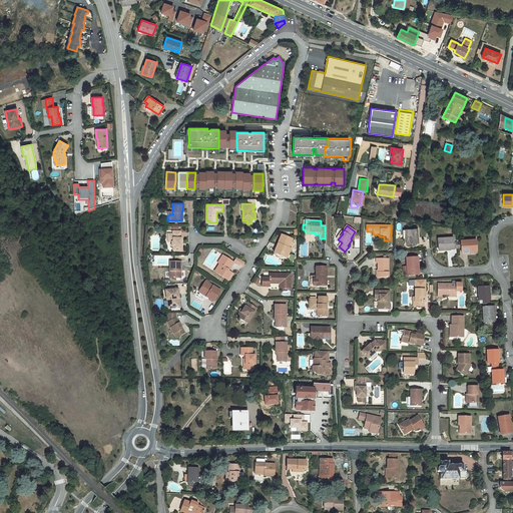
[(417,229),(406,229),(406,237),(407,244),(418,244),(417,229)]
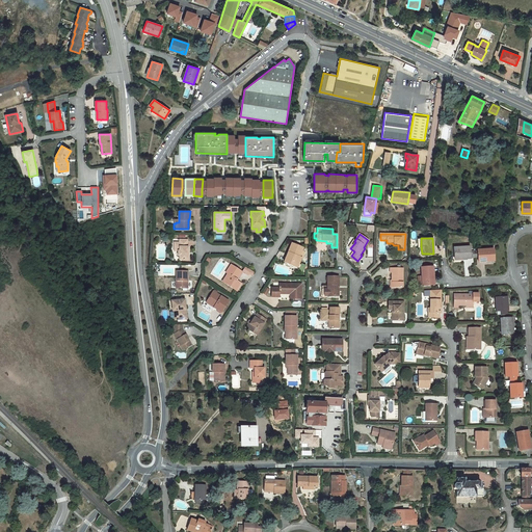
[(179,243),(174,243),(174,247),(178,247),(178,251),(178,256),(179,256),(179,260),(188,260),(188,247),(187,247),(187,240),(179,240),(179,243)]
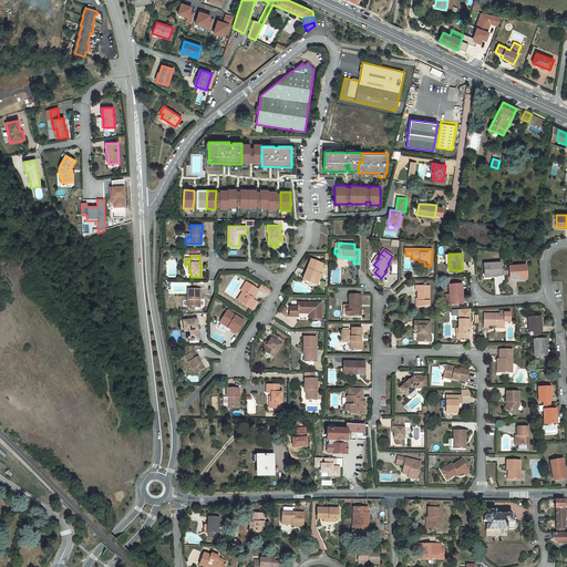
[(323,265),(311,259),(306,272),(309,275),(306,281),(312,284),(315,280),(319,282),(321,275),(319,274),(323,265)]
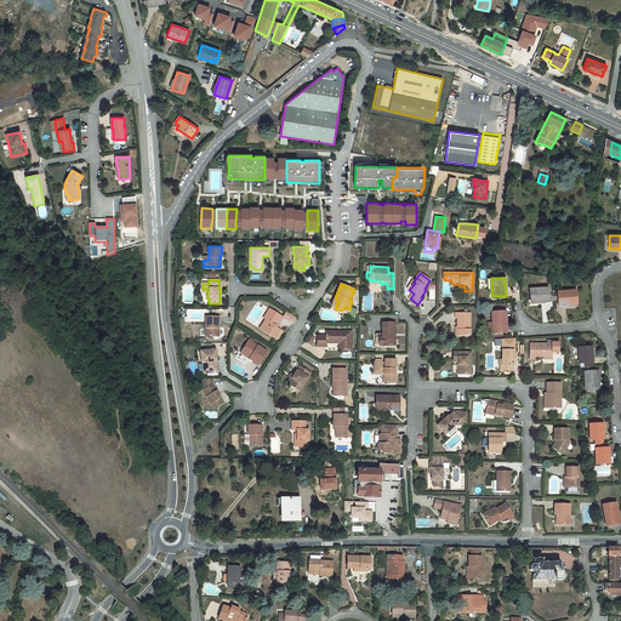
[(548,289),(530,289),(531,303),(550,302),(550,301),(548,294),(548,289)]
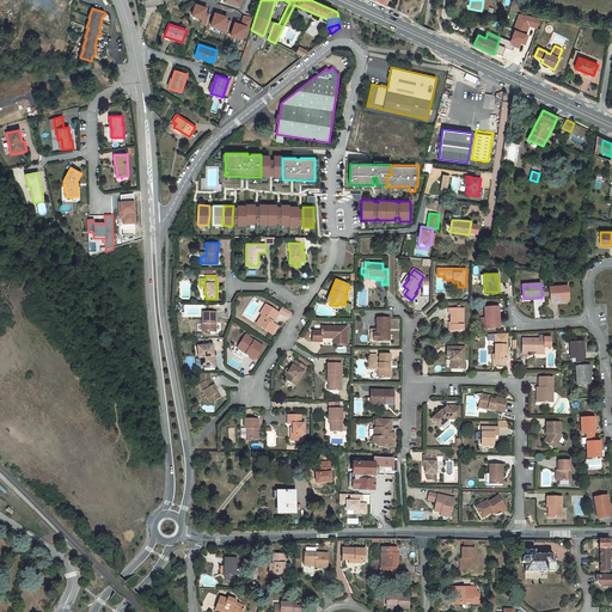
[(569,300),(568,287),(550,288),(545,288),(546,297),(550,297),(551,301),(569,300)]
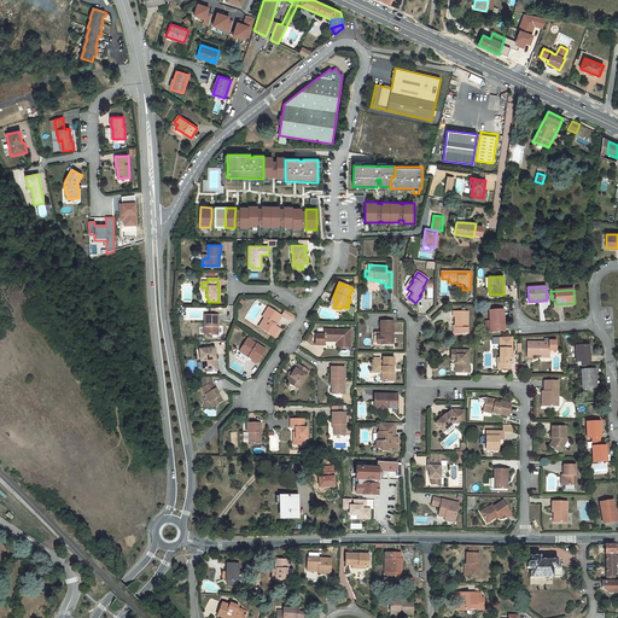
[(281,315),(269,308),(262,318),(264,319),(266,320),(261,328),(274,337),(280,328),(275,326),(275,325),(275,324),(277,324),(281,315)]
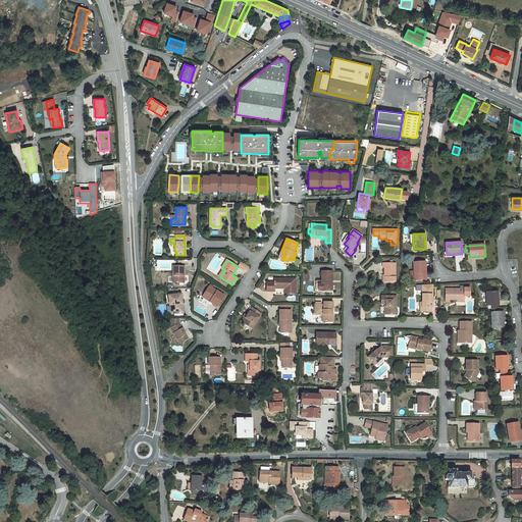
[(425,262),(414,262),(414,271),(414,279),(414,280),(426,279),(425,262)]
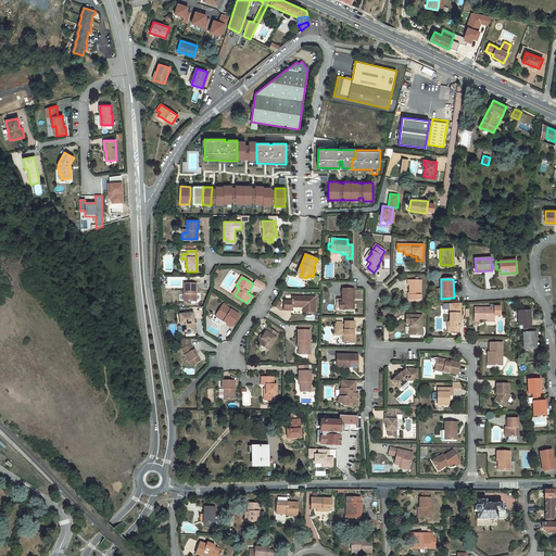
[(421,280),(407,280),(407,285),(409,285),(409,293),(409,301),(421,301),(421,280)]
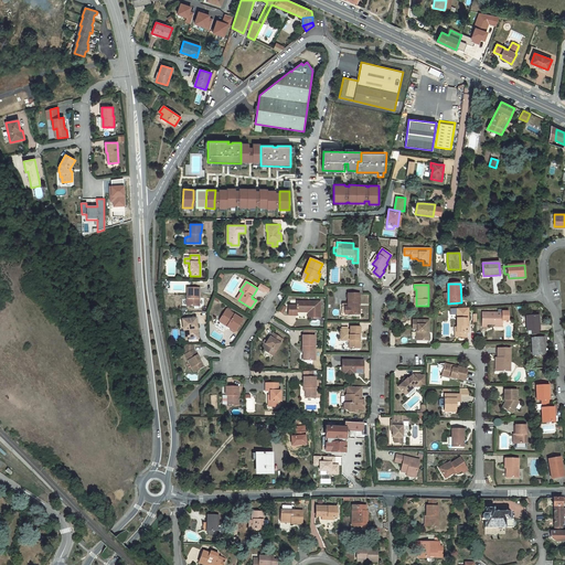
[(200,306),(200,288),(188,288),(187,306),(200,306)]
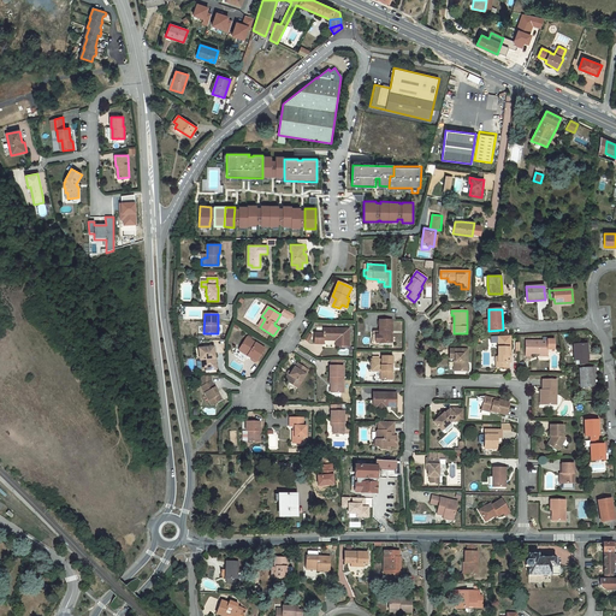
[(392,320),(379,320),(379,332),(373,332),(373,344),(379,344),(379,343),(392,343),(392,333),(391,333),(391,331),(392,331),(392,320)]
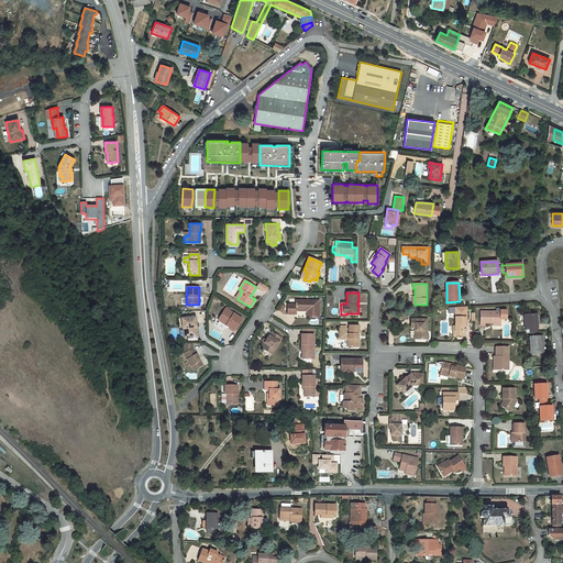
[(296,305),(287,305),(287,315),(296,315),(296,311),(296,308),(307,308),(307,311),(307,317),(319,317),(319,300),(296,300),(296,305)]
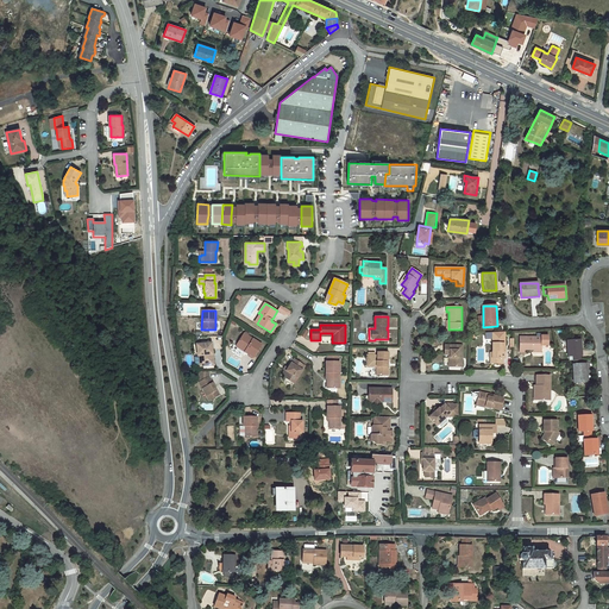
[(262,345),(244,333),(237,345),(246,350),(245,352),(253,358),(262,345)]
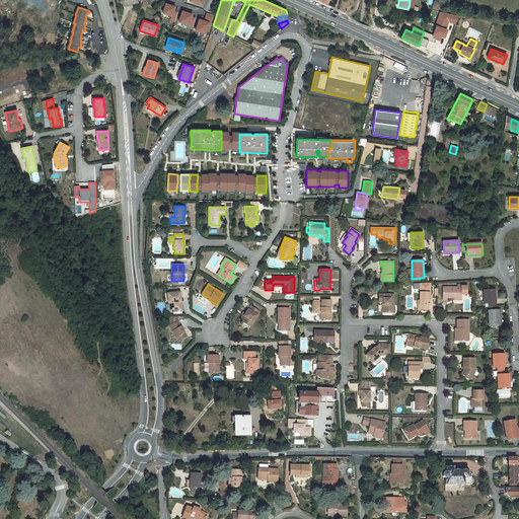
[(447,300),(447,298),(454,298),(461,298),(461,295),(467,295),(467,286),(461,286),(461,287),(443,287),(443,301),(447,300)]
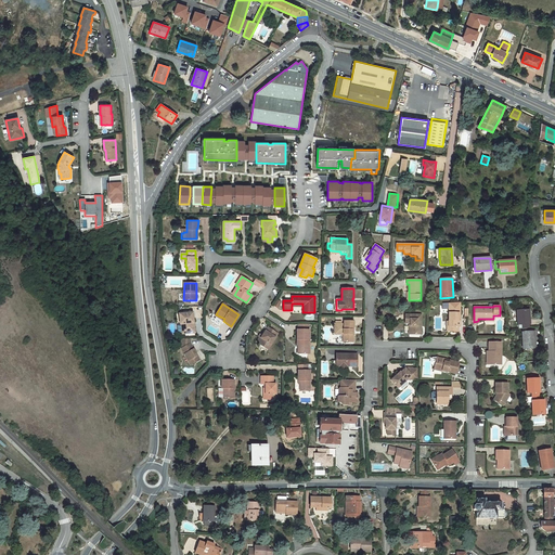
[(460,310),(449,309),(449,322),(449,326),(450,326),(450,332),(459,332),(459,326),(460,326),(460,321),(459,321),(459,319),(460,319),(460,310)]
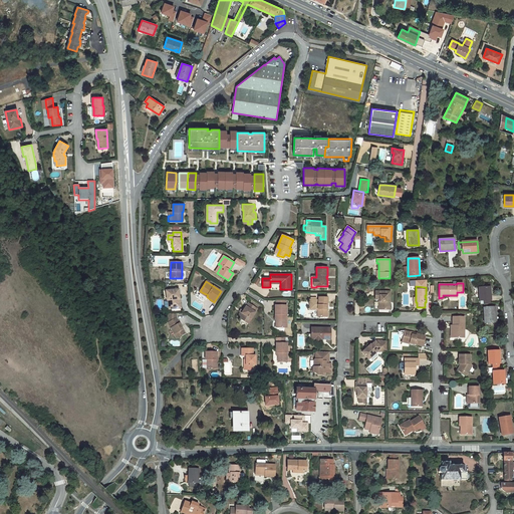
[(490,287),(479,288),(479,301),(484,300),(484,304),(491,304),(490,300),(491,300),(490,287)]
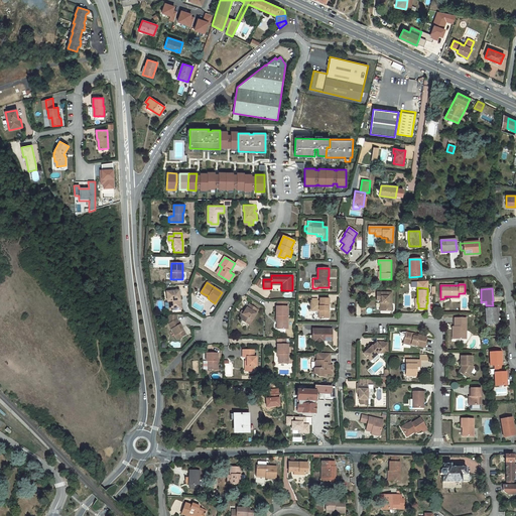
[(179,290),(166,292),(167,301),(168,301),(169,310),(181,309),(180,303),(178,303),(178,300),(180,300),(179,290)]
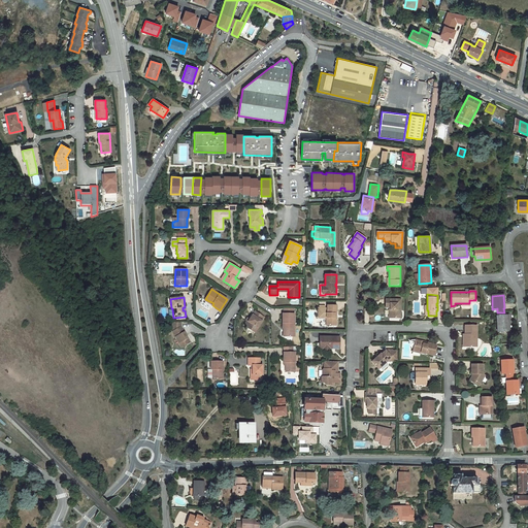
[(400,299),(386,299),(386,306),(390,306),(390,319),(400,319),(400,299)]
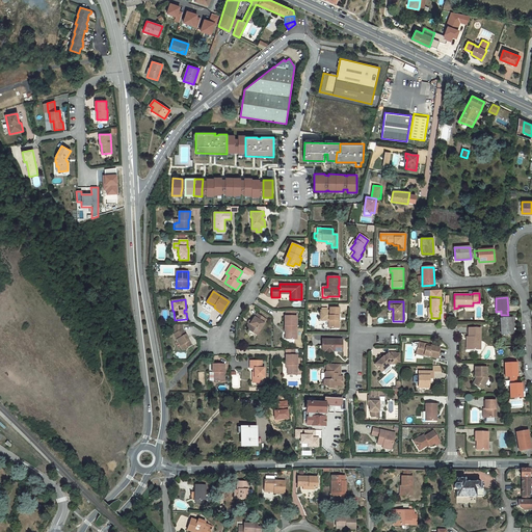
[(327,309),(322,308),(322,310),(320,310),(320,320),(328,320),(328,328),(335,328),(335,325),(339,325),(339,321),(338,321),(338,316),(339,316),(339,308),(329,308),(329,311),(327,311),(327,309)]
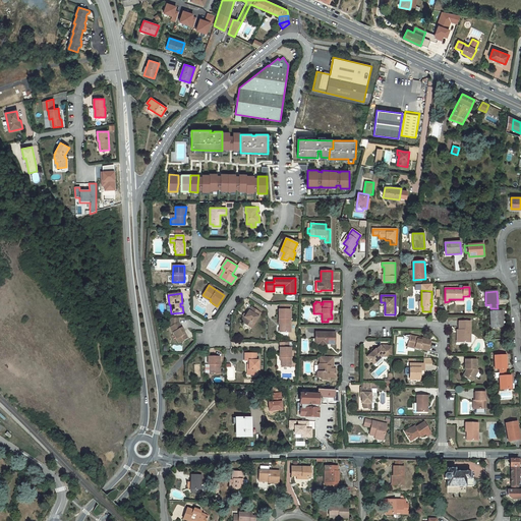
[(289,304),(280,304),(280,309),(279,309),(279,325),(281,325),(281,333),(291,333),(291,309),(289,309),(289,304)]
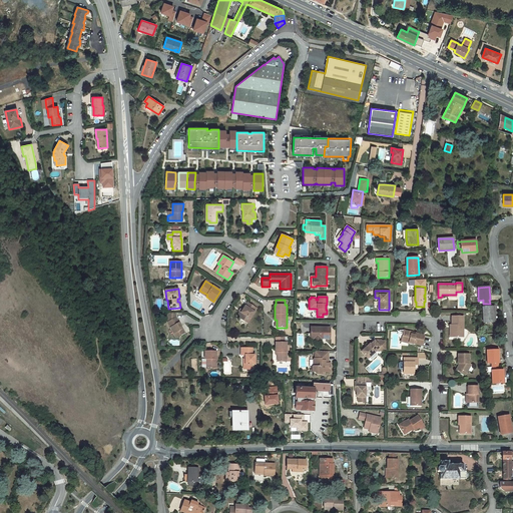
[(255,308),(248,303),(246,307),(245,306),(242,311),(238,318),(247,324),(254,312),(253,312),(255,308)]
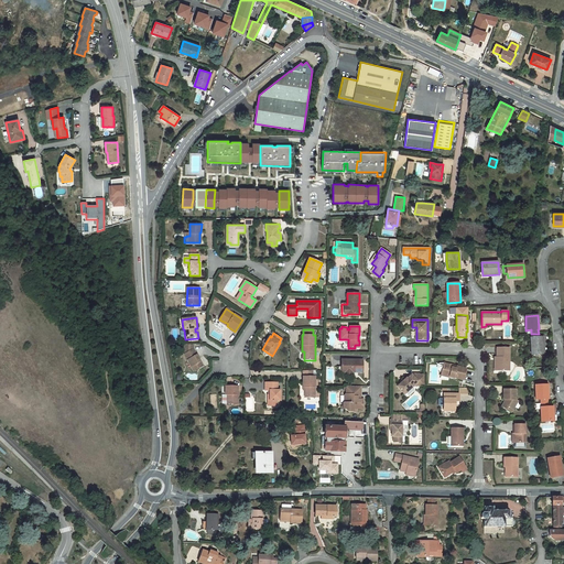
[(531,338),(532,355),(544,354),(543,337),(539,337),(531,338)]
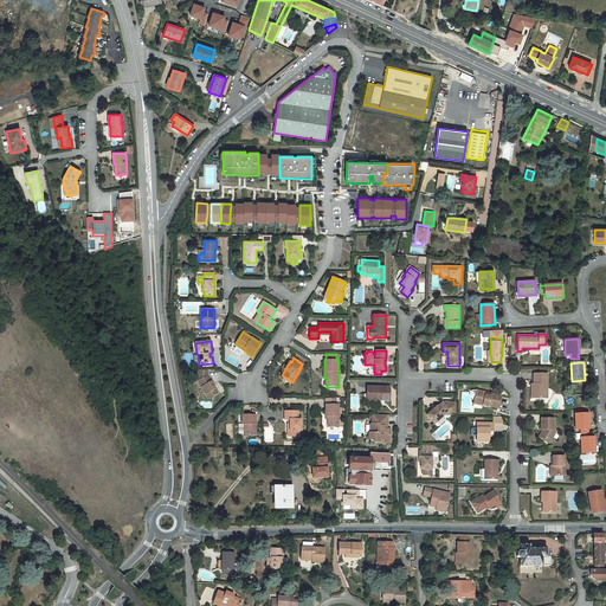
[(208,371),(198,369),(198,381),(208,399),(214,395),(212,391),(216,388),(208,375),(208,371)]
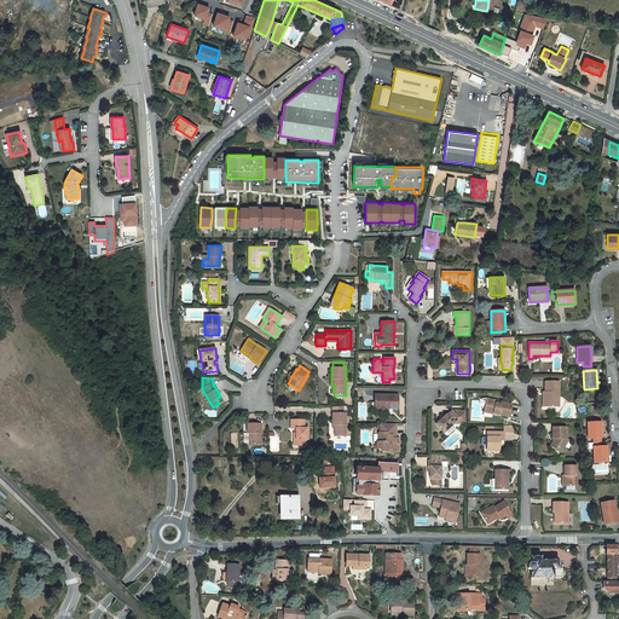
[(559,382),(545,382),(545,392),(545,406),(559,406),(559,382)]
